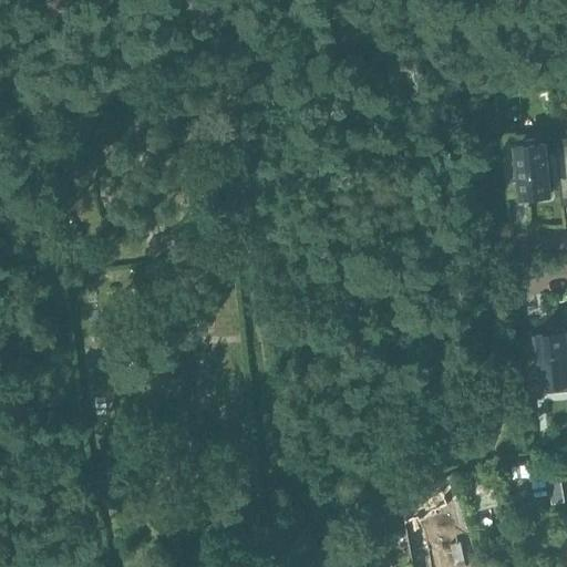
[(508,203),(508,198),(534,196),(534,197),(552,196),(545,131),(501,136),(507,203),(508,203)]
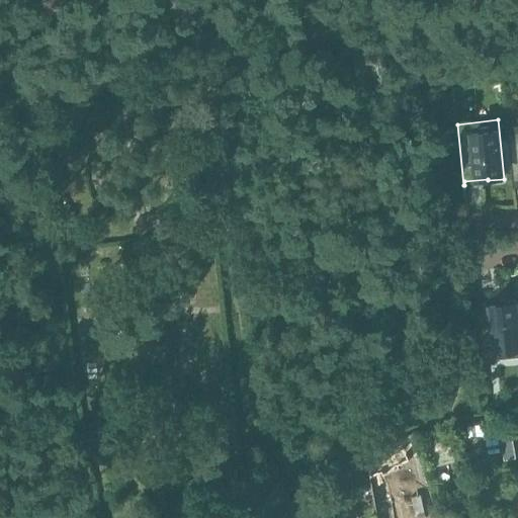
[(517,128),(508,130),(515,191),(515,190),(515,187),(517,186),(517,128)]
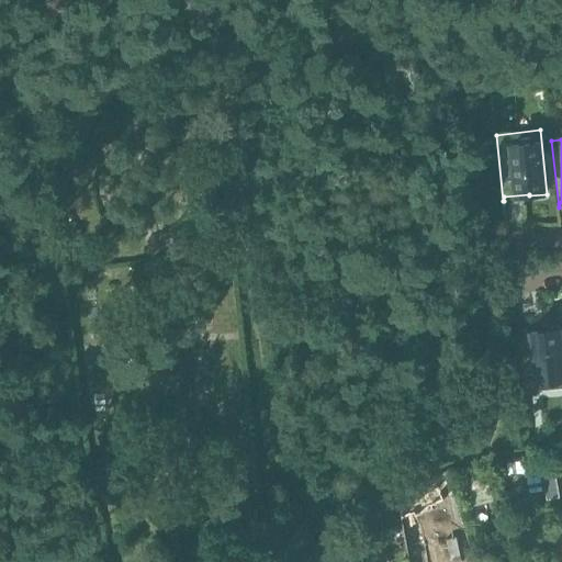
[(517,325),(520,359),(524,391),(561,386),(561,337),(561,322),(543,324),(543,326),(544,325),(544,329),(519,332),(518,325),(517,325)]
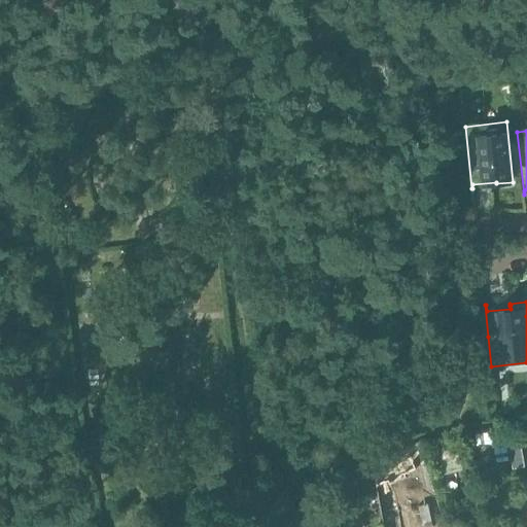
[(511,449),(514,467),(524,465),(521,447),(511,449)]
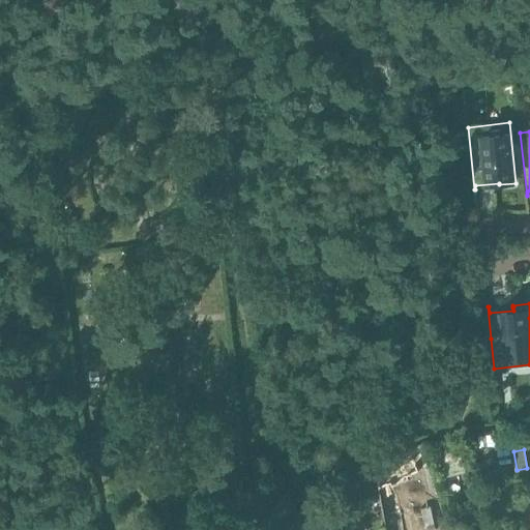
[(415,452),(378,468),(382,487),(422,470),(415,452)]
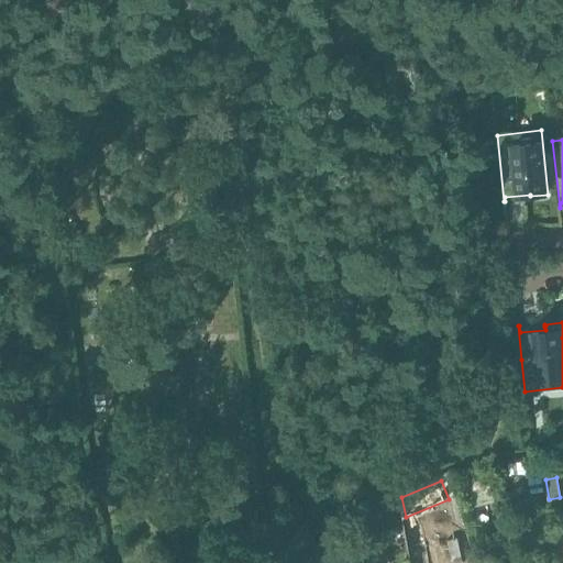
[(474,507),(494,501),(487,481),(467,486),(474,507)]
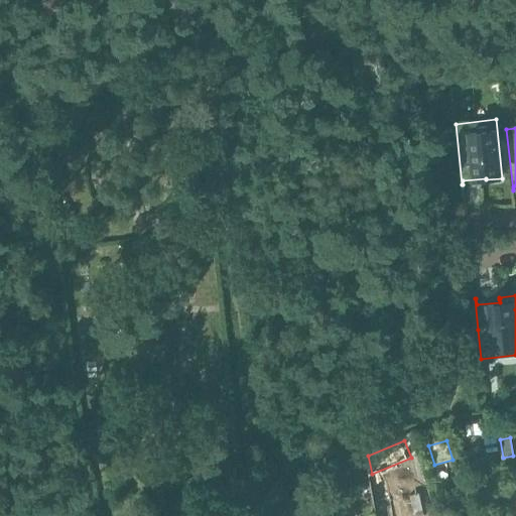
[(335,505),(337,511),(353,506),(350,499),(335,505)]
